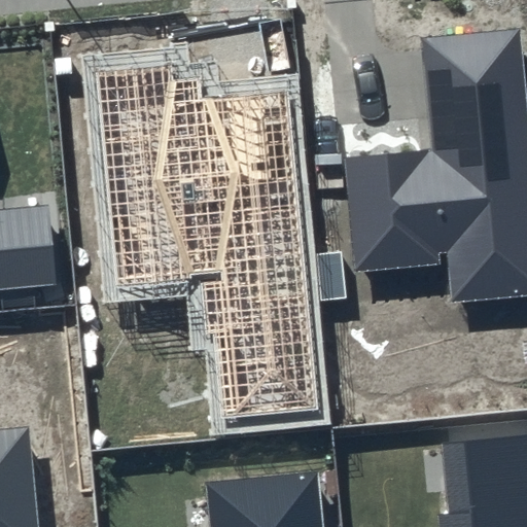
[(526,100),(520,29),(418,37),(430,149),(343,160),(354,274),(449,264),(453,301),(526,293),(526,100)]
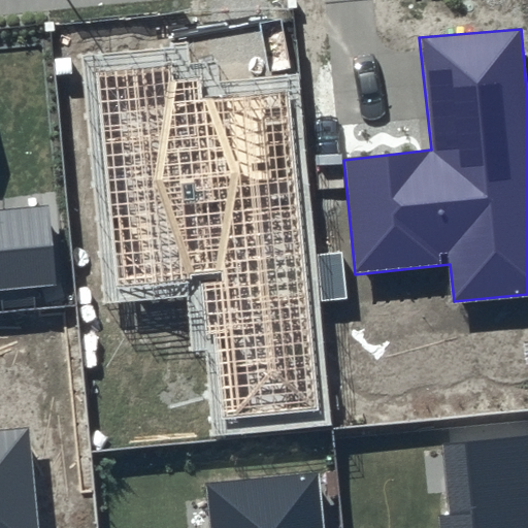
[(167,65),(95,71),(117,287),(200,281),(206,337),(219,337),(225,419),(320,409),(288,93),(201,100),(198,80),(170,84),(167,65)]
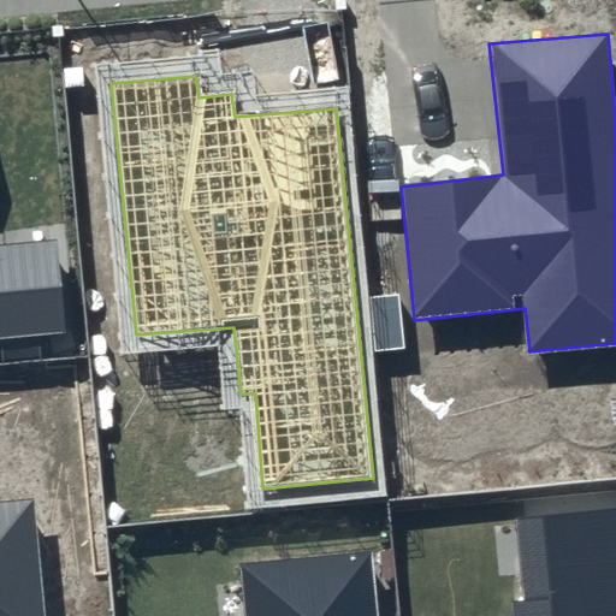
[(0,350),(70,345),(60,241),(0,244),(0,350)]
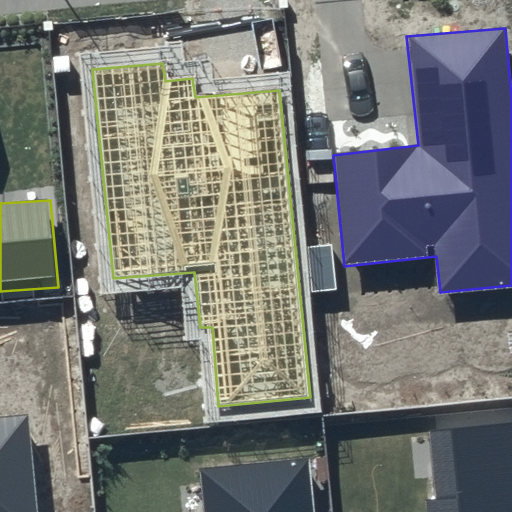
[(0,511),(37,511),(26,415),(0,417),(0,511)]
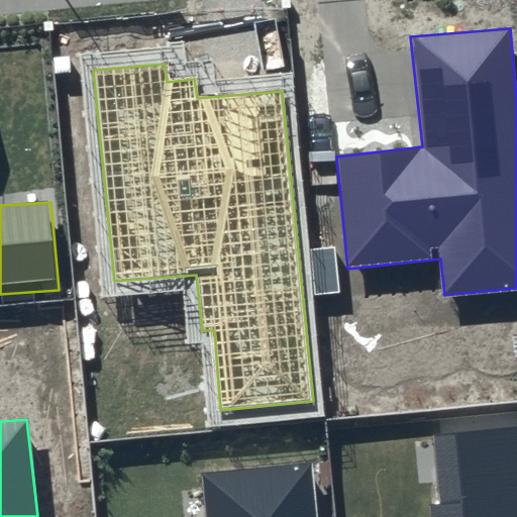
[(516,516),(516,427),(429,438),(436,516),(516,516)]
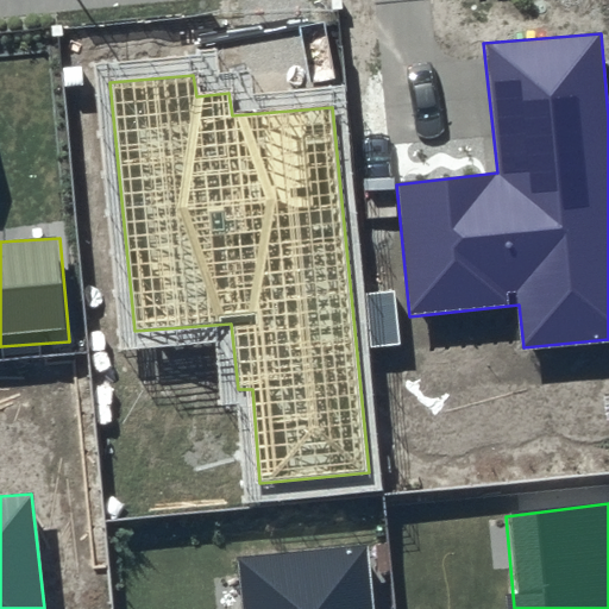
[(371,608),(365,545),(238,557),(243,608),(371,608)]
